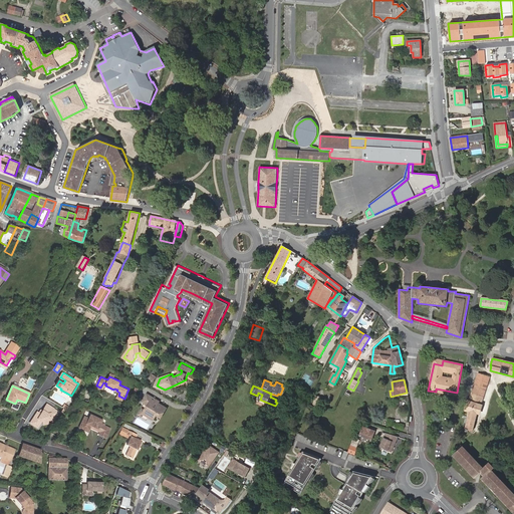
[(469,401),(467,400),(464,411),(469,413),(466,429),(472,431),(477,413),(479,414),(482,405),(481,405),(483,398),(485,390),(474,386),(472,393),(479,395),(478,396),(472,394),(469,401)]
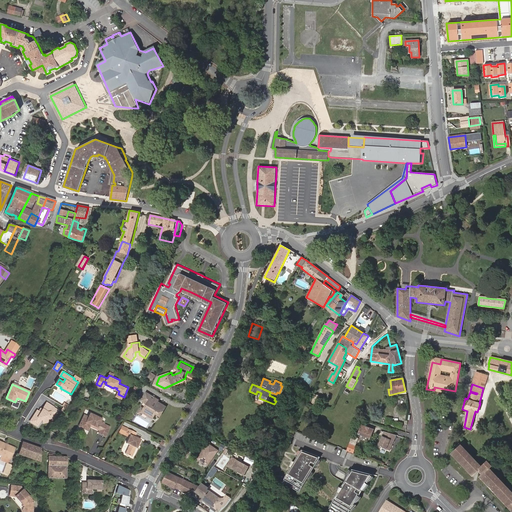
[(169,406),(161,401),(154,397),(155,395),(149,391),(144,400),(150,403),(147,408),(145,411),(156,417),(159,412),(164,415),(169,406)]
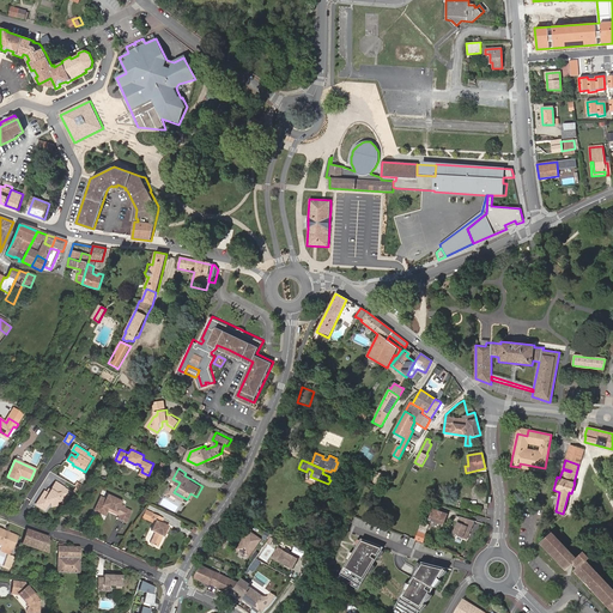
[(65,485),(56,480),(50,487),(52,489),(54,490),(52,493),(49,492),(47,491),(38,503),(47,509),(52,502),(53,502),(59,501),(59,498),(64,502),(71,490),(64,486),(65,485)]
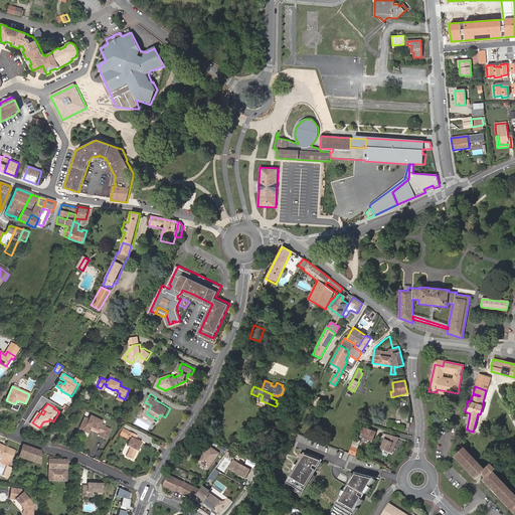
[(70,410),(65,407),(61,412),(66,415),(70,410)]
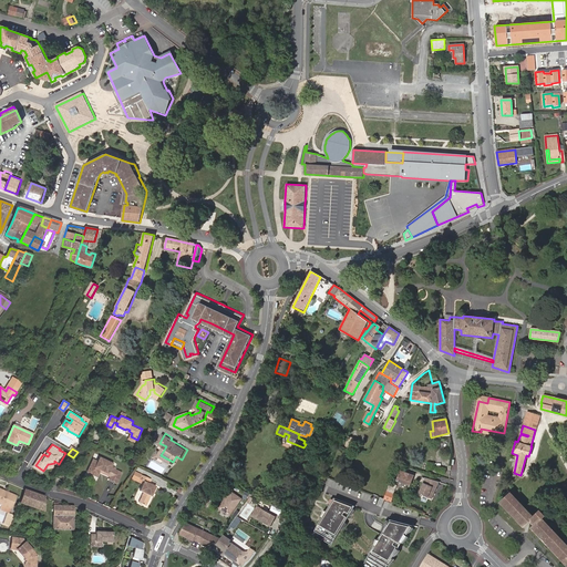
[(99,476),(101,471),(102,470),(113,474),(112,476),(111,478),(119,482),(123,473),(116,470),(117,468),(113,466),(114,463),(102,457),(100,462),(95,460),(89,472),(99,476)]
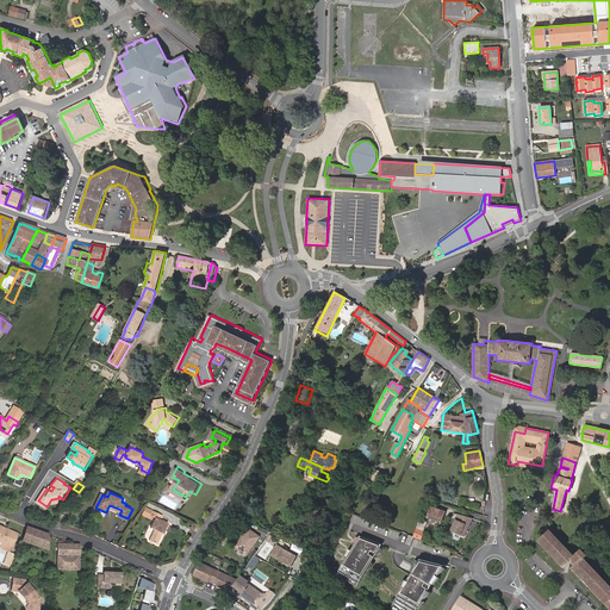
[(446,510),(431,505),(427,516),(442,522),(446,510)]
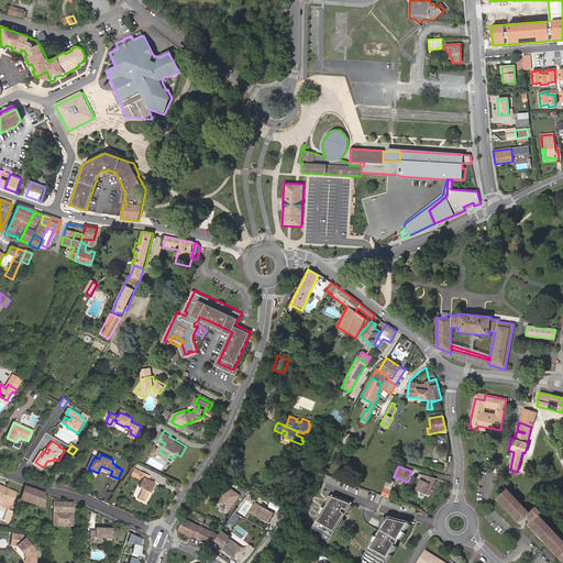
[(134,475),(145,479),(146,477),(142,475),(144,471),(138,468),(134,475)]
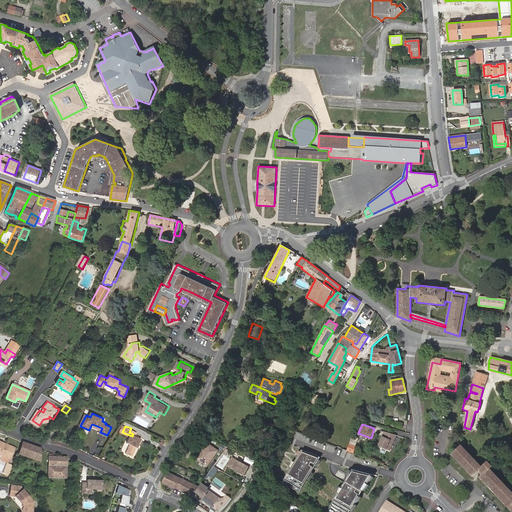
[(140,444),(142,445),(144,439),(138,436),(140,432),(131,428),(129,432),(133,434),(129,443),(132,444),(128,453),(135,456),(139,447),(140,444)]
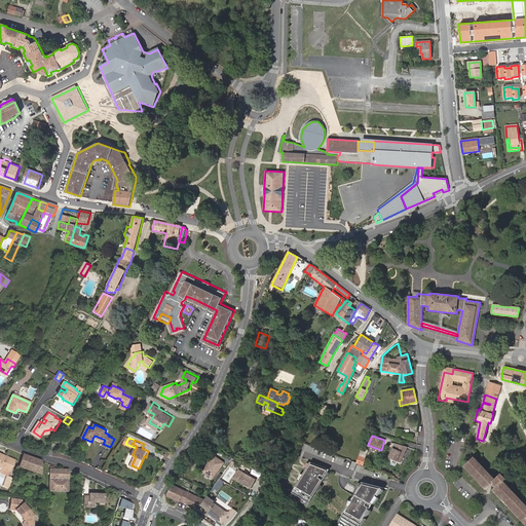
[(401,450),(393,447),(389,457),(401,462),(405,452),(401,450)]
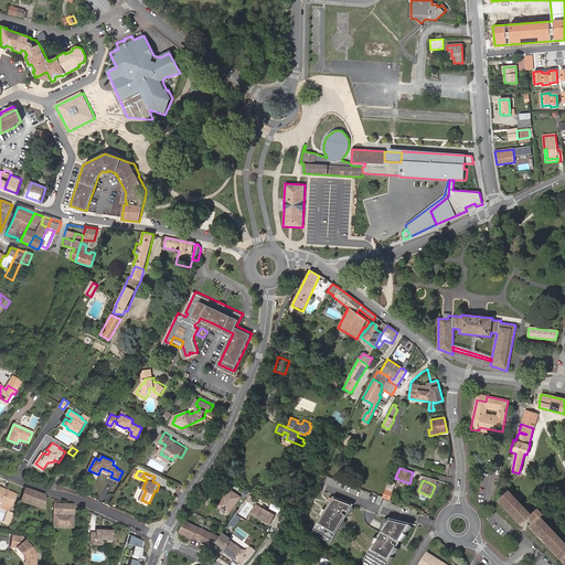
[(395,484),(388,482),(383,498),(390,500),(395,484)]
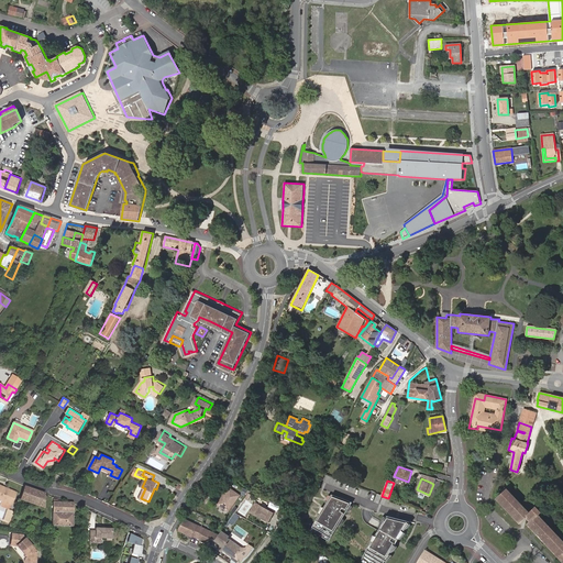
[(0,505),(1,506),(2,501),(12,506),(17,493),(0,486),(0,505)]
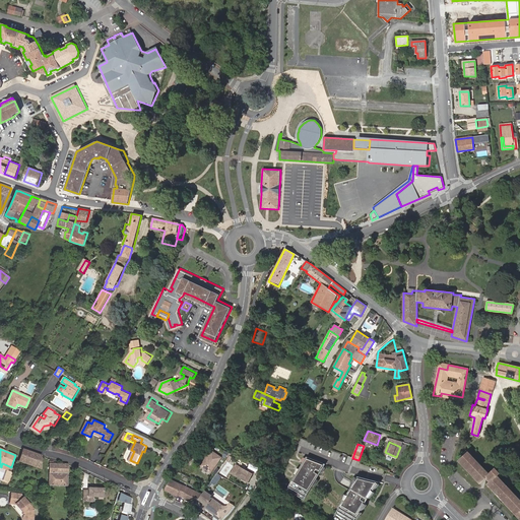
[(42,455),(22,449),(19,461),(27,464),(41,469),(42,455)]
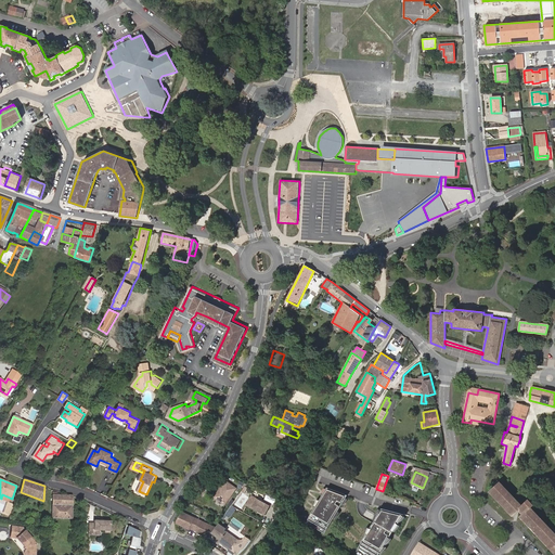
[(226,503),(236,487),(227,479),(215,495),(216,497),(227,481),(235,487),(224,502),(226,503)]
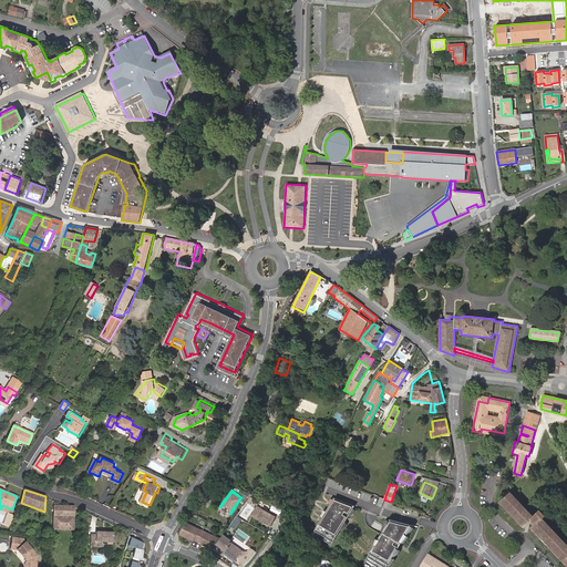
[(232,492),(220,507),(229,513),(240,497),(232,492)]
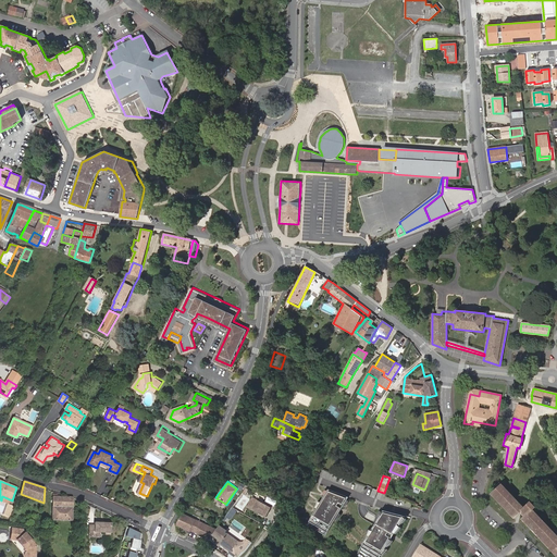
[(522,508),(524,507),(502,484),(500,485),(522,508)]
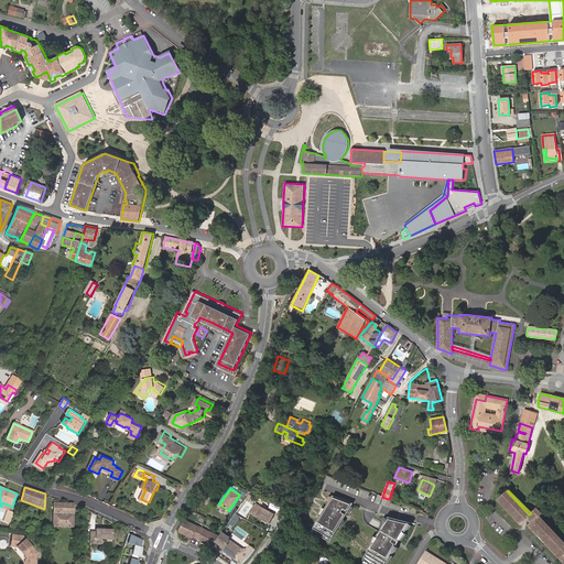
[(563,563),(563,542),(539,517),(540,516),(542,513),(538,507),(531,513),(529,514),(507,491),(498,499),(521,523),(528,519),(531,522),(529,524),(563,562),(563,563)]
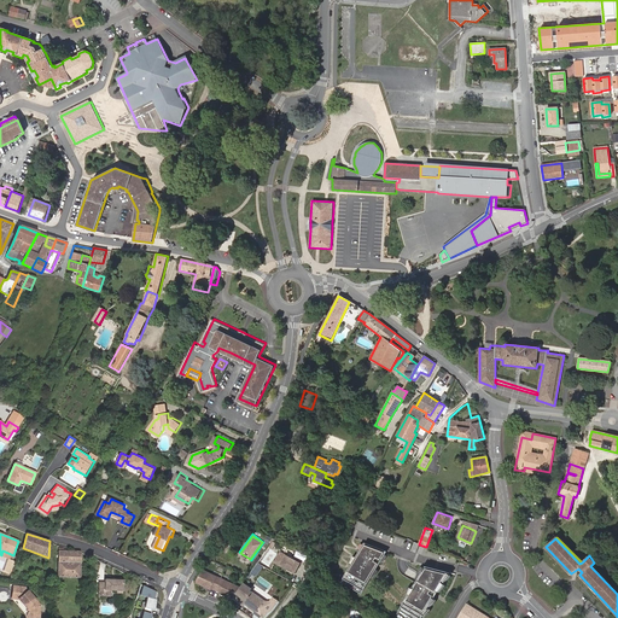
[(361,593),(388,551),(365,542),(340,581),(361,593)]
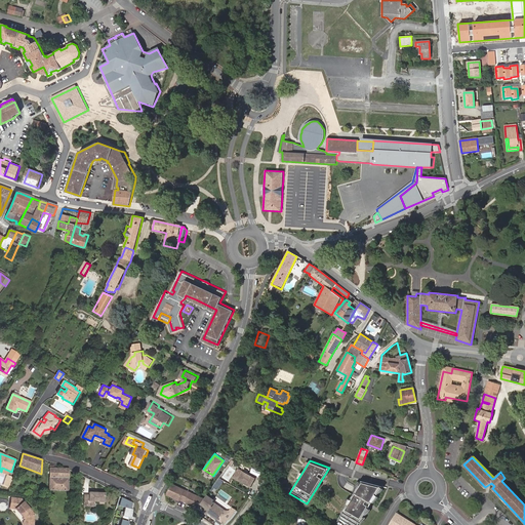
[(68,490),(69,469),(67,468),(49,468),(49,490),(68,490)]
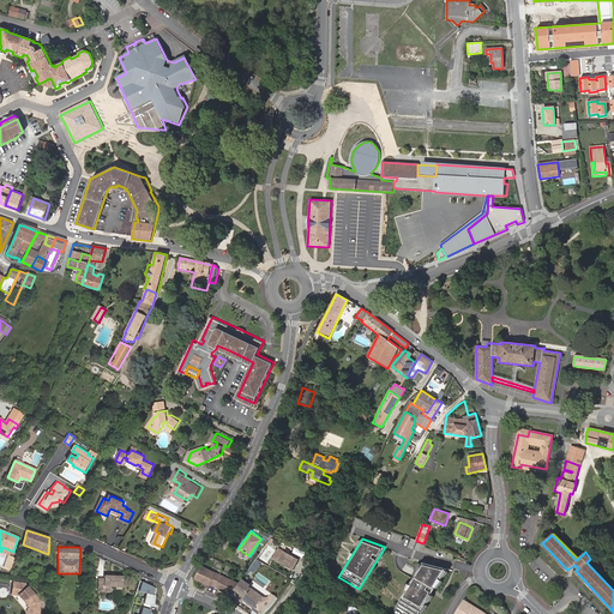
[(300,558),(280,547),(274,558),(294,567),(300,558)]
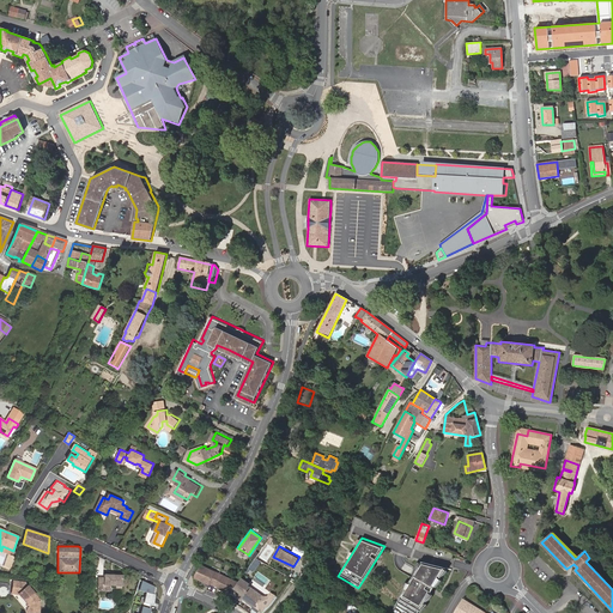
[(309,562),(315,553),(308,550),(304,559),(309,562)]
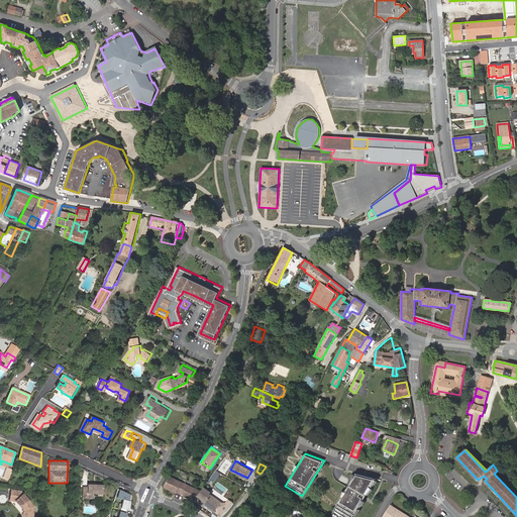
[(332,516),(352,516),(377,479),(356,474),(349,485),(330,515),(332,516)]
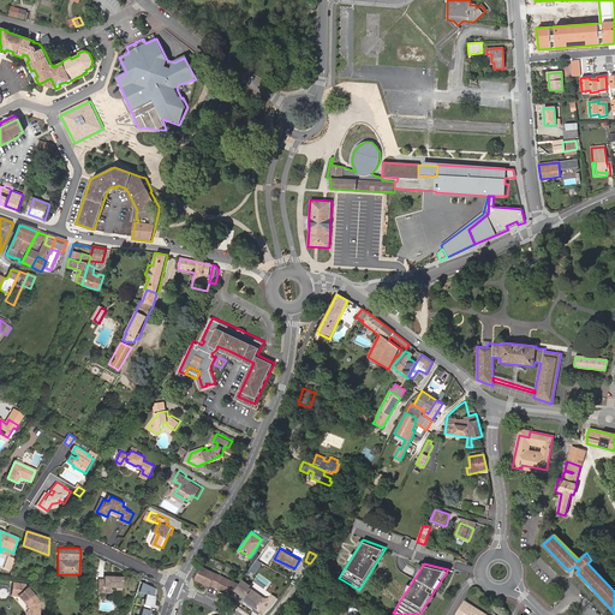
[(239,583),(203,566),(196,578),(210,584),(212,584),(220,587),(220,589),(232,595),(232,593),(238,585),(239,583)]
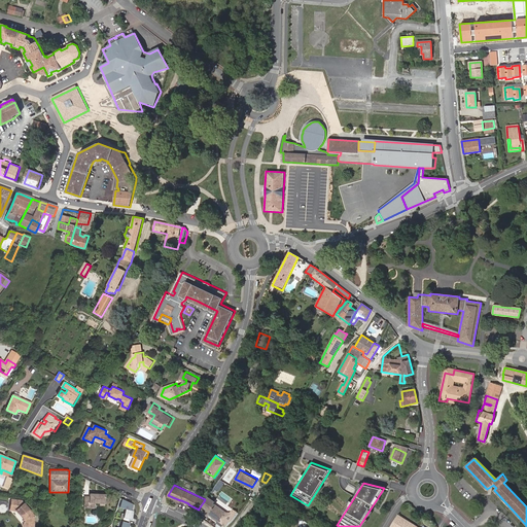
[(100,494),(97,493),(91,493),(90,496),(84,496),(84,508),(94,508),(95,503),(101,503),(101,505),(106,506),(107,494),(100,494)]
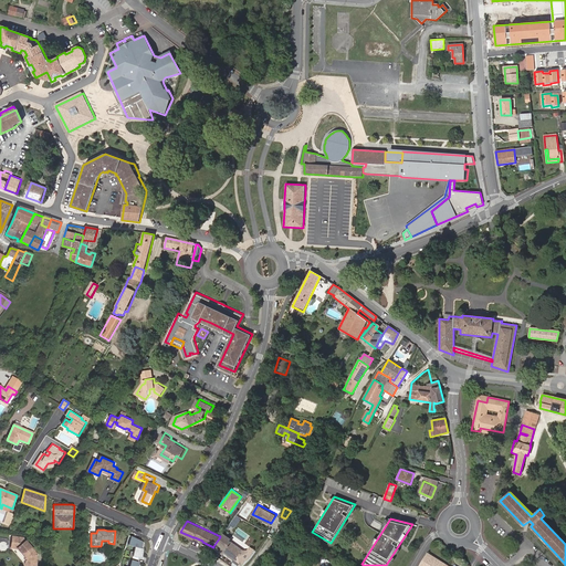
[(242,548),(229,540),(231,537),(223,533),(220,536),(219,538),(213,546),(223,553),(224,551),(229,554),(229,555),(234,559),(242,548)]
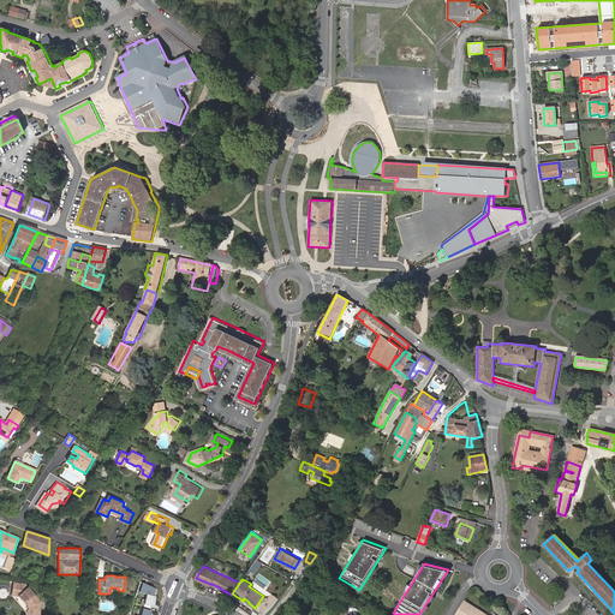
[(139,580),(138,585),(137,590),(147,593),(144,605),(150,607),(151,605),(154,607),(155,596),(153,595),(154,587),(139,580)]
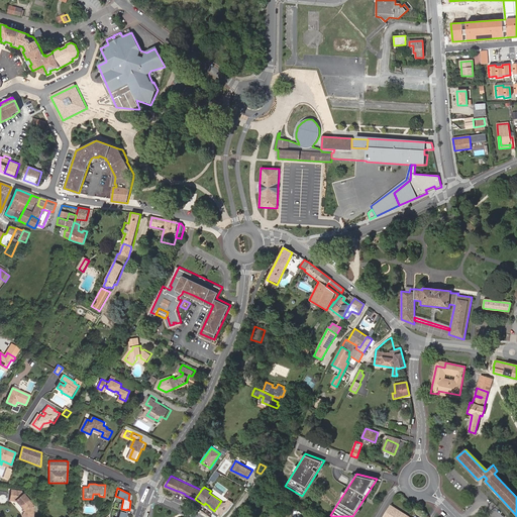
[(21,492),(12,490),(10,501),(16,501),(23,510),(24,516),(35,516),(34,507),(21,492)]
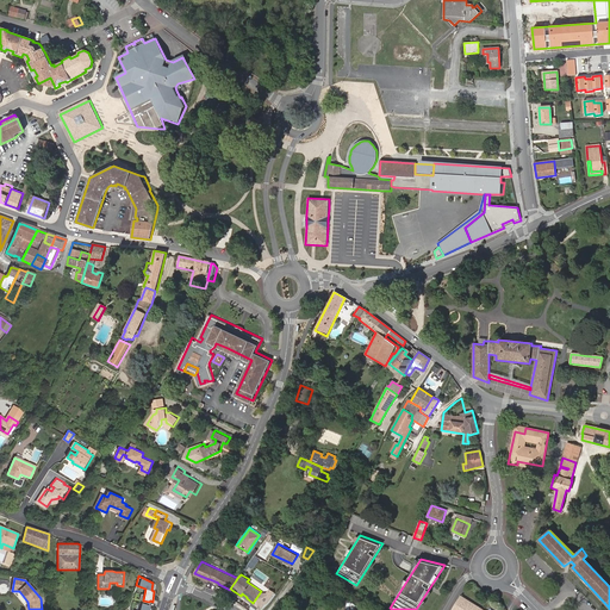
[(483,609),(460,596),(450,609),(483,609)]
